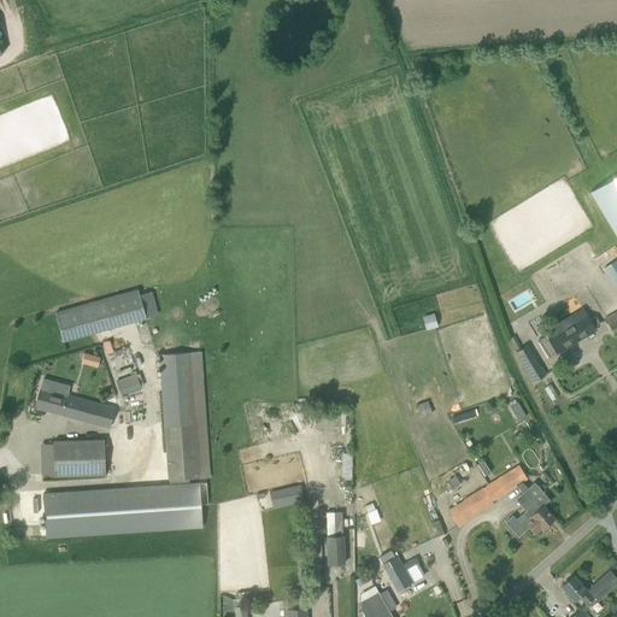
[(616,175),(591,192),(616,236),(616,175)]
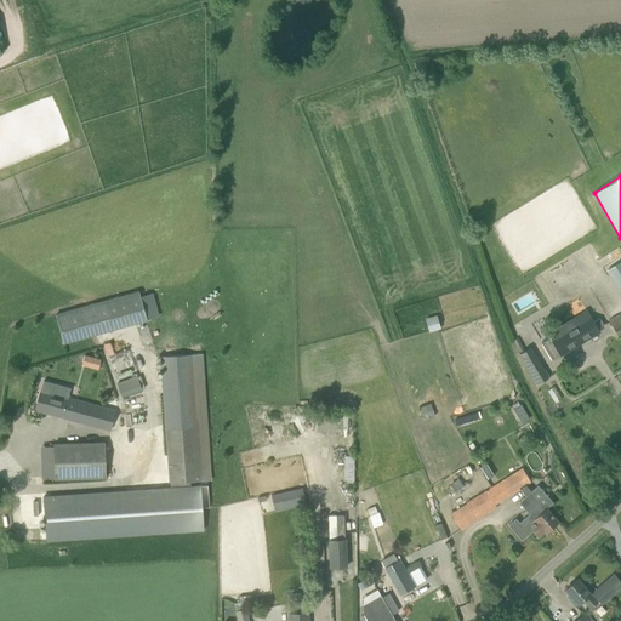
[(620,260),(609,268),(620,288),(620,260)]
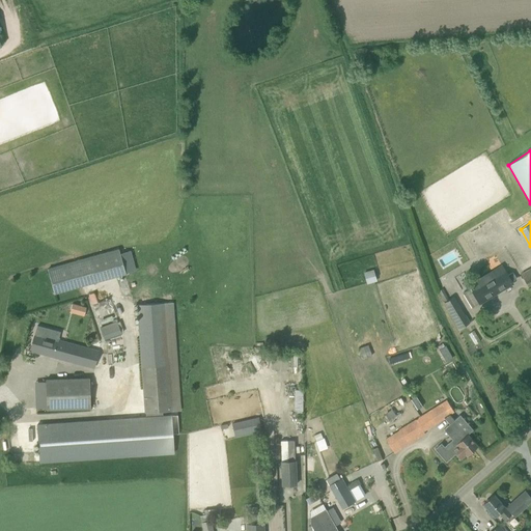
[(54,294),(126,274),(118,250),(48,270),(54,294)]
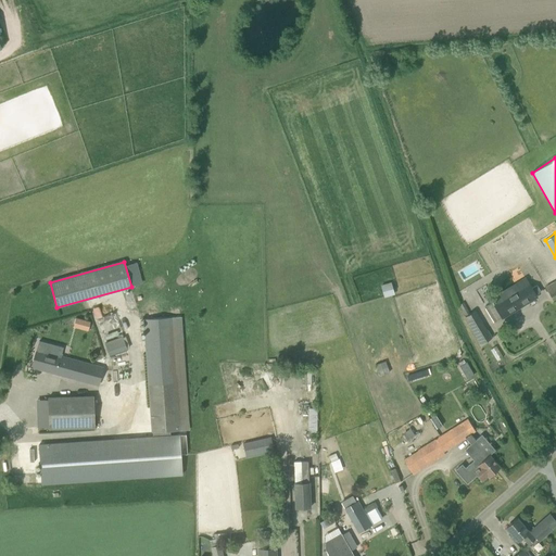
[(555,298),(555,280),(545,288),(553,300),(555,298)]
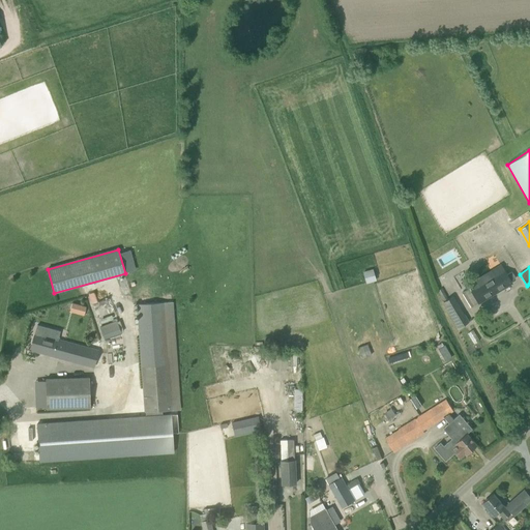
[(360,271),(362,284),(374,282),(372,269),(360,271)]
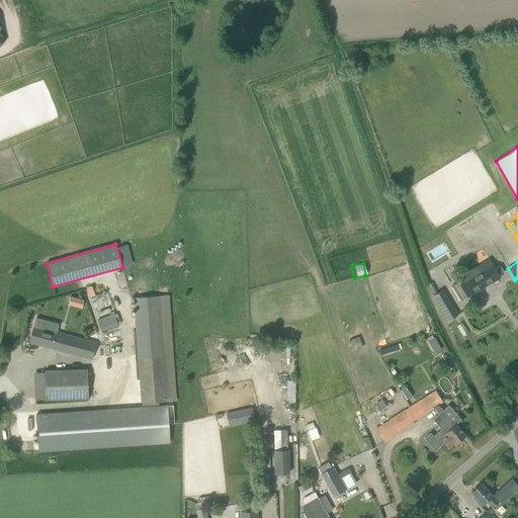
[(500,277),(499,275),(492,263),(451,286),(460,300),(500,277)]
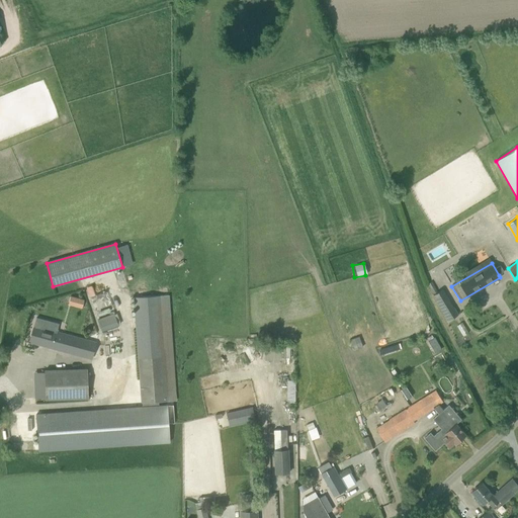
[(90,296),(95,294),(92,285),(86,287),(90,296)]
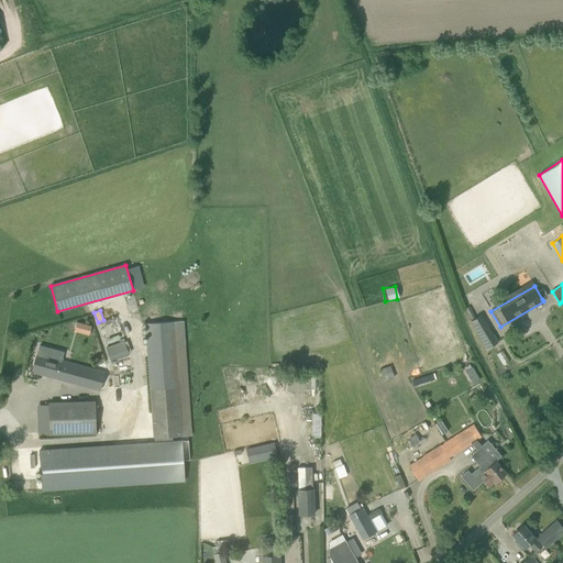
[(481,315),(470,322),(486,349),(498,342),(481,315)]
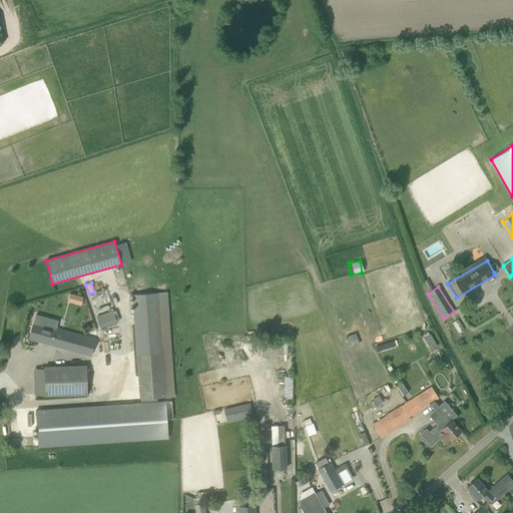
[(166,293),(157,294),(132,296),(136,356),(140,403),(35,411),(37,434),(38,447),(167,438),(167,426),(166,420),(172,420),(171,401),(156,402),(156,398),(173,397),(166,293)]
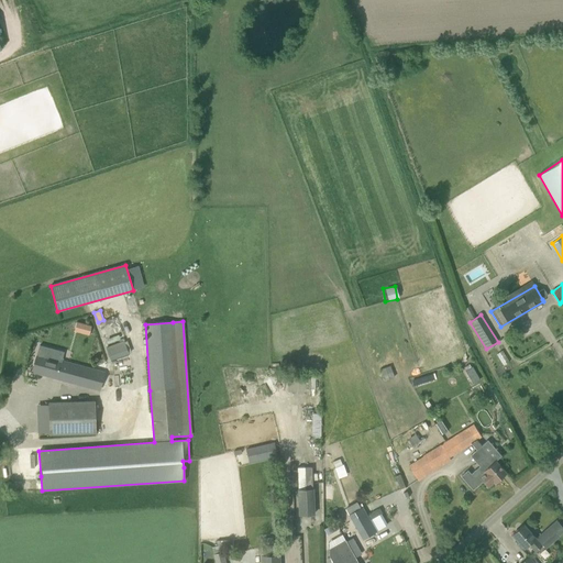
[(110,361),(128,354),(123,343),(106,350),(110,361)]
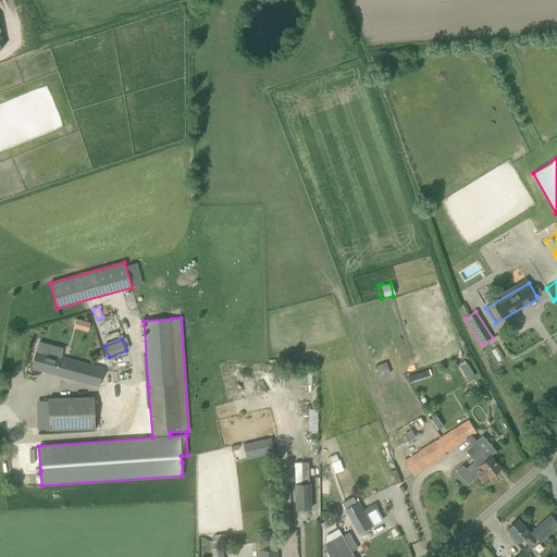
[(63,348),(39,342),(31,368),(98,388),(103,370),(60,358),(63,348)]
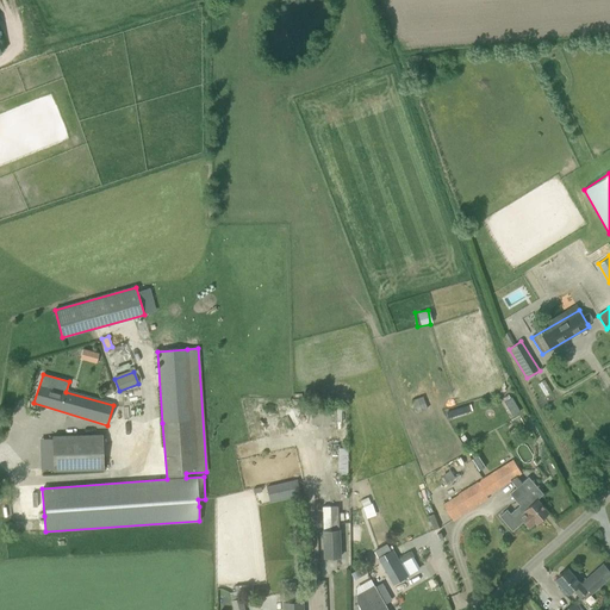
[(511,397),(504,400),(504,402),(512,417),(521,412),(511,397)]
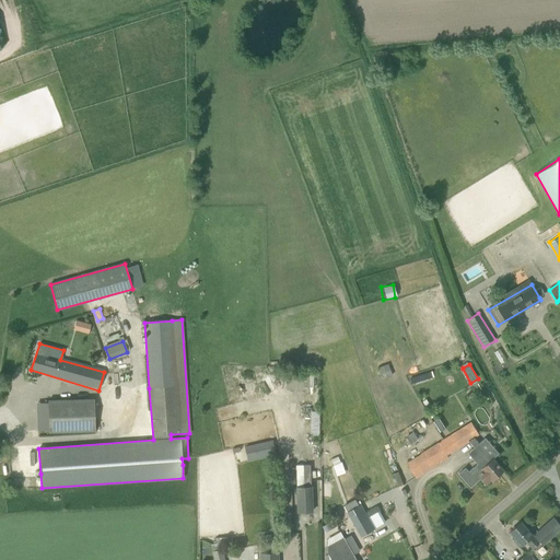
[(382,380),(392,375),(391,370),(380,373),(382,380)]
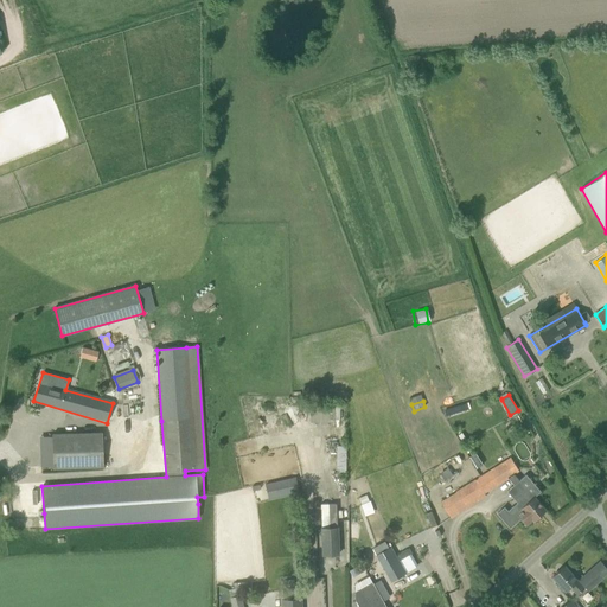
[(326,403),(307,403),(308,421),(327,421),(326,403)]
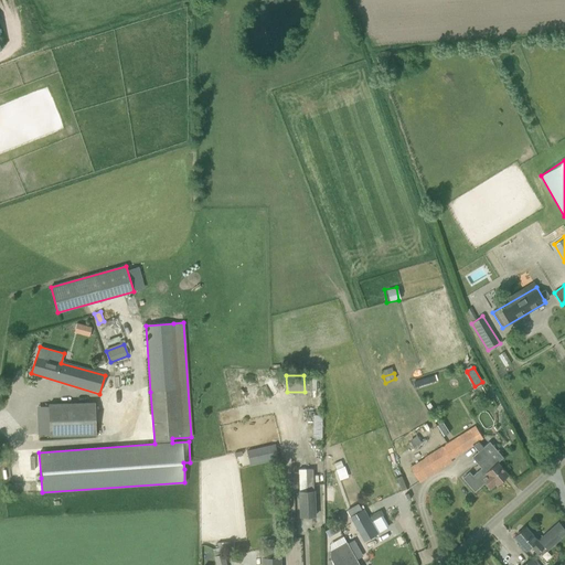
[(49,404),(49,425),(38,425),(38,435),(50,434),(50,436),(96,435),(95,403),(49,404)]
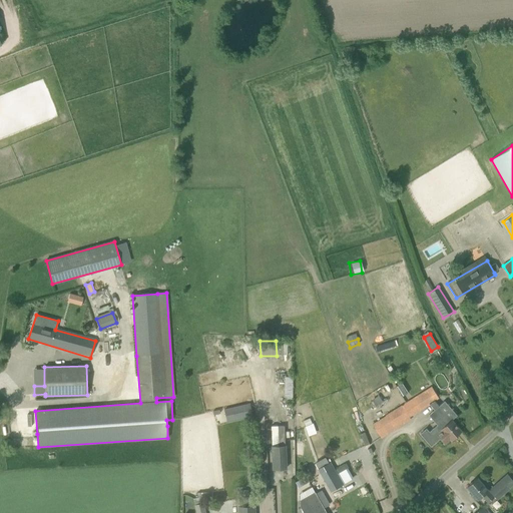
[(430,405),(434,410),(439,406),(434,401),(438,398),(431,386),(427,389),(385,415),(385,416),(382,418),(373,424),(380,435),(386,432),(387,434),(409,421),(411,420),(409,418),(430,405)]
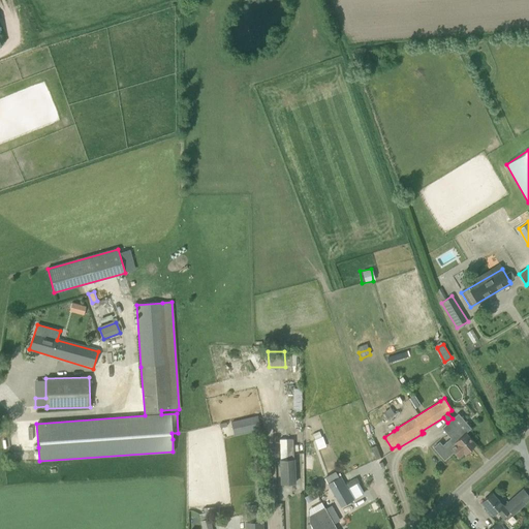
[(234,435),(260,430),(257,415),(230,422),(234,435)]
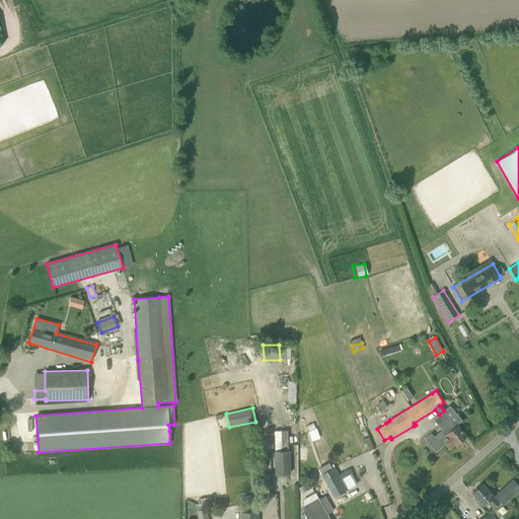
[(456,425),(444,411),(439,415),(448,425),(442,430),(434,437),(431,433),(425,439),(436,451),(445,444),(449,449),(455,444),(456,446),(466,437),(456,425)]
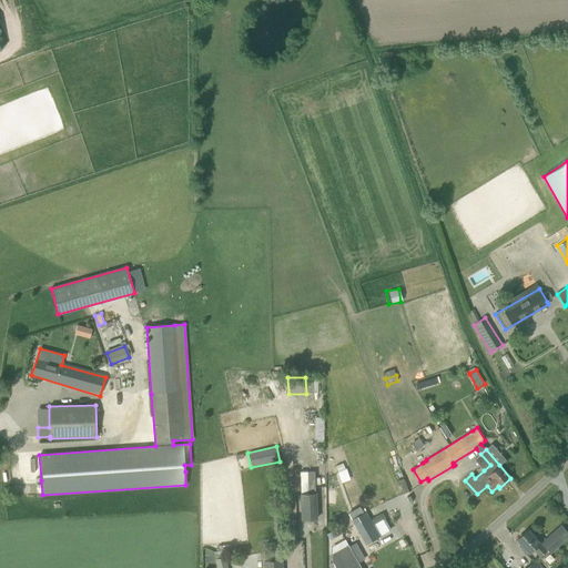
[(343,463),(335,466),(337,472),(345,469),(343,463)]
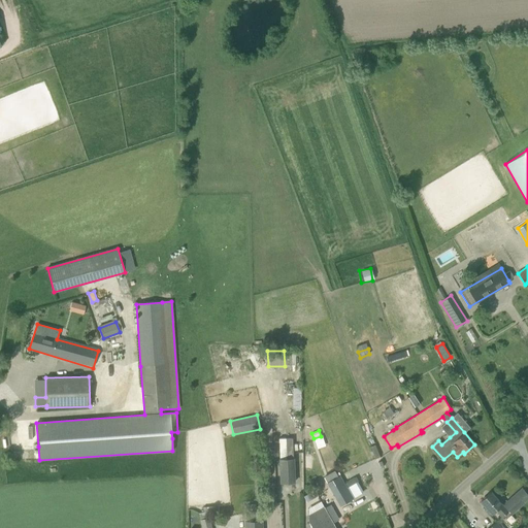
[(314,438),(316,443),(324,440),(323,435),(314,438)]
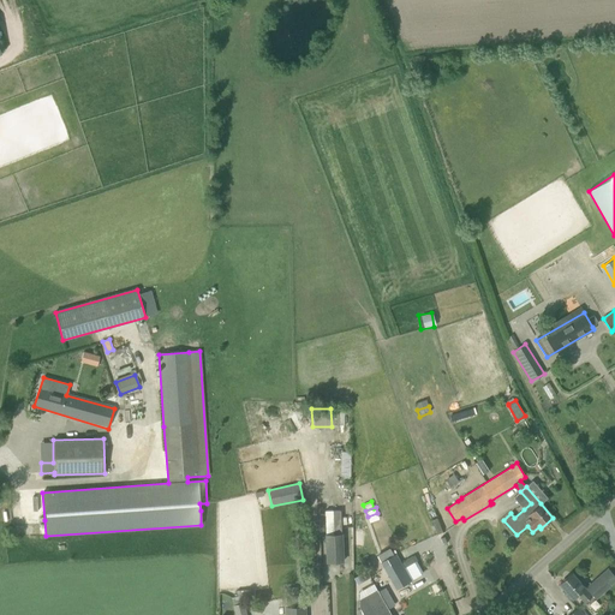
[(340,511),(333,511),(334,535),(326,535),(327,562),(342,562),(340,511)]
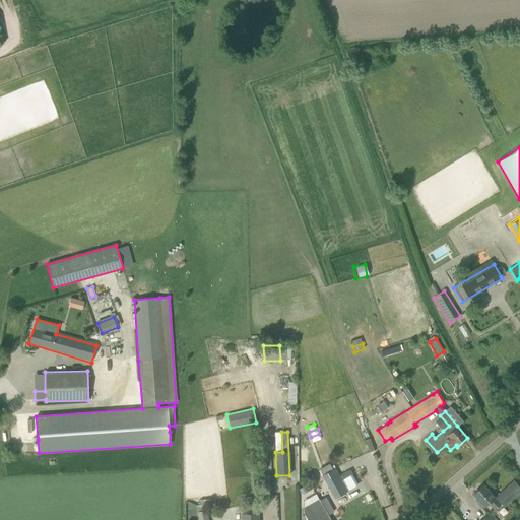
[(329,463),(319,469),(335,498),(347,491),(334,468),(332,469),(329,463)]
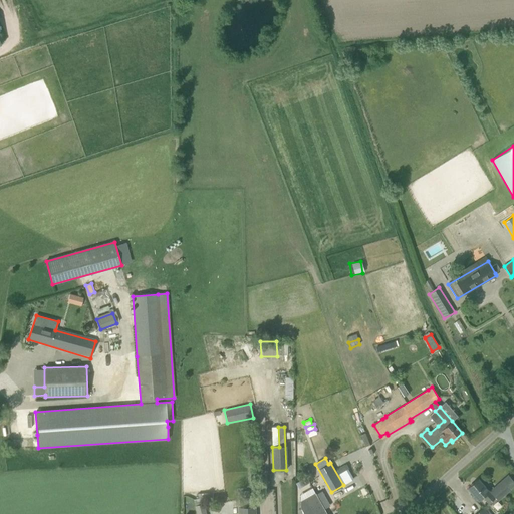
[(336,474),(345,469),(344,466),(334,470),(336,474)]
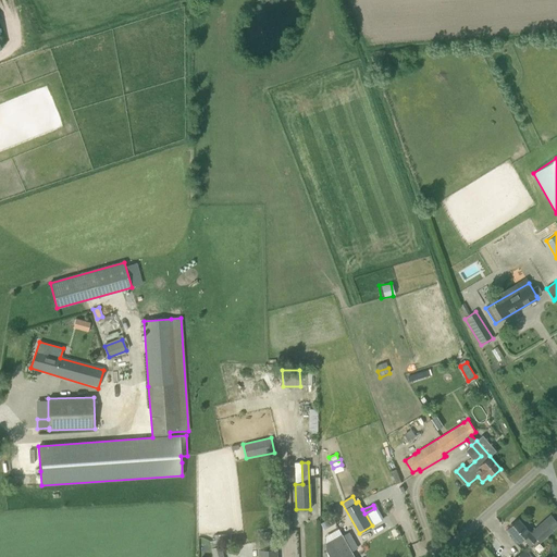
[(511,539),(516,544),(523,537),(530,545),(537,539),(540,542),(556,525),(556,522),(551,516),(532,533),(530,534),(529,533),(530,533),(518,520),(507,529),(514,536),(511,539)]
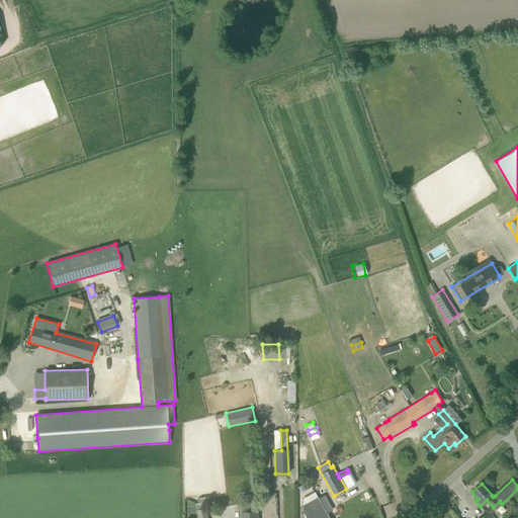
[(329,517),(318,497),(303,506),(303,512),(306,517),(329,517)]
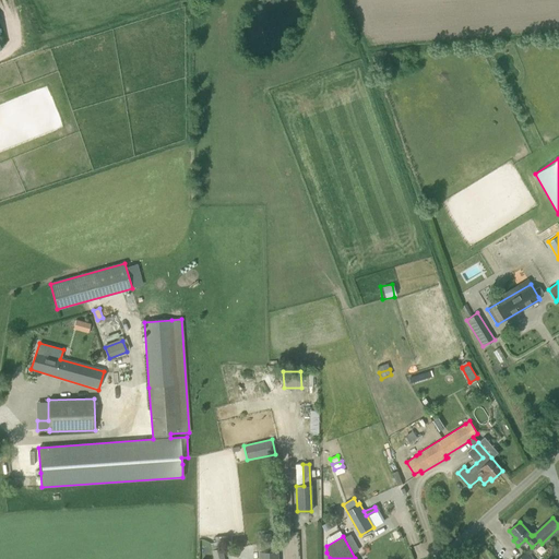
[(211,550),(213,558),(224,558),(222,547),(211,550)]
